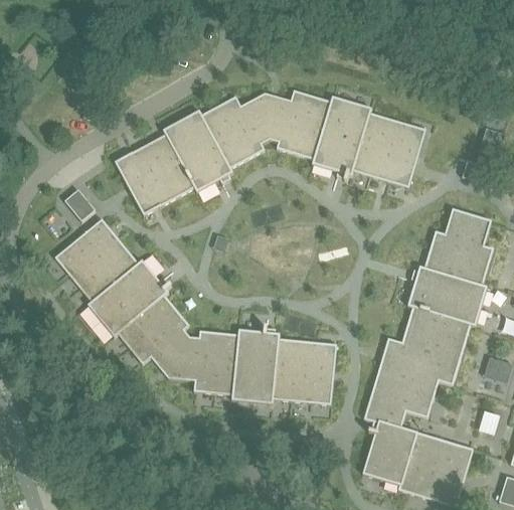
[(114,161),(143,214),(193,187),(196,191),(219,178),(221,182),(230,177),(228,174),(232,171),(230,167),(264,149),(261,143),(269,138),(278,141),(276,148),(313,158),(311,163),(337,171),(335,175),(346,178),(348,174),(351,175),(352,170),(407,187),(425,128),(369,112),(371,108),(331,96),(330,100),(293,90),(290,100),(264,92),(240,105),(234,96),(201,114),(198,110),(162,129),(164,134),(114,161)]
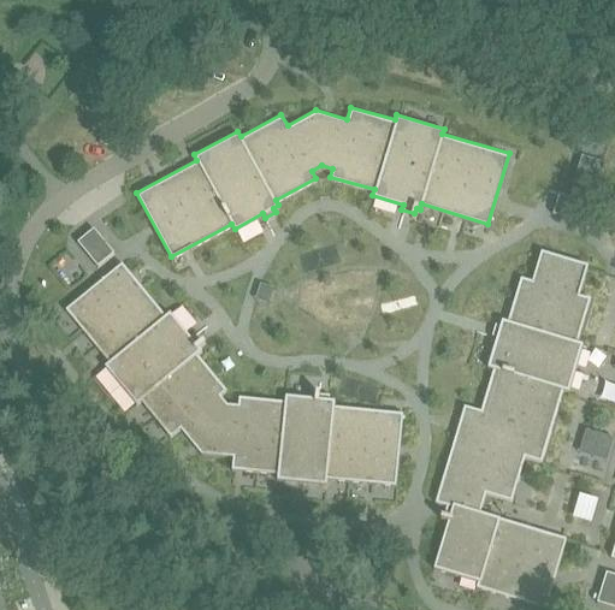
[(581,154),(571,191),(590,196),(601,160),(581,154)]
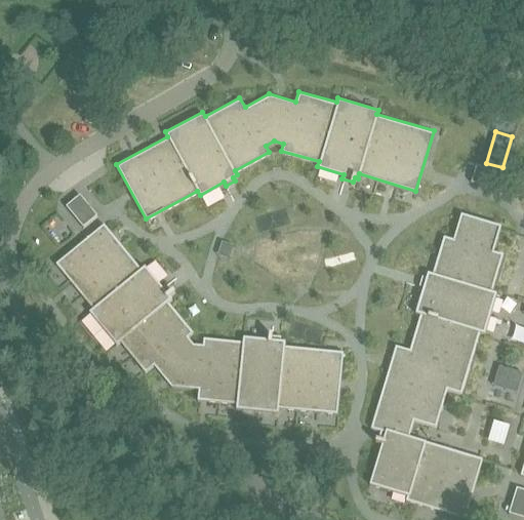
[(470,180),(496,188),(501,170),(475,162),(470,180)]
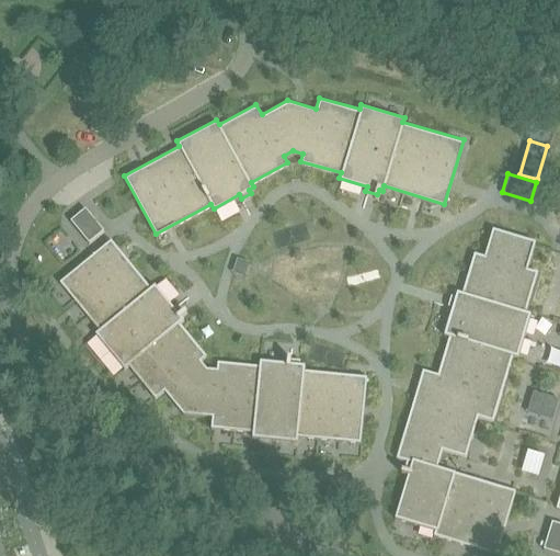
[(84,205),(69,217),(88,240),(103,228),(84,205)]
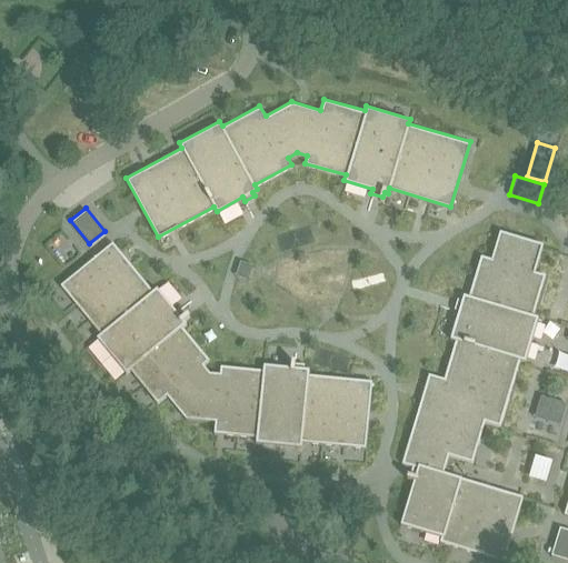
[(534,270),(542,242),(499,230),(490,257),(480,253),(468,294),(462,293),(461,298),(457,297),(454,308),(458,309),(450,337),(455,339),(444,376),(428,372),(401,461),(411,464),(409,474),(407,473),(407,476),(414,479),(400,522),(440,534),(439,540),(502,559),(522,494),(442,471),(448,453),(471,460),(484,419),(499,423),(519,358),(524,359),(537,315),(532,314),(545,273),(534,270)]
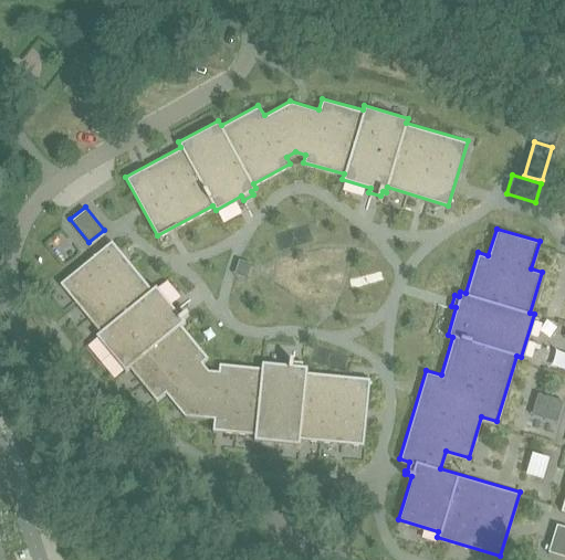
[(363,443),(369,377),(306,370),(306,366),(302,365),(302,360),(290,359),(289,363),(261,361),(261,366),(219,362),(209,370),(201,361),(207,356),(180,324),(185,319),(182,317),(186,314),(178,304),(174,307),(155,284),(152,288),(112,239),(60,282),(100,330),(95,334),(125,369),(128,366),(156,399),(165,391),(184,414),(213,416),(212,429),(254,433),(253,439),(300,443),(300,437),(363,443)]
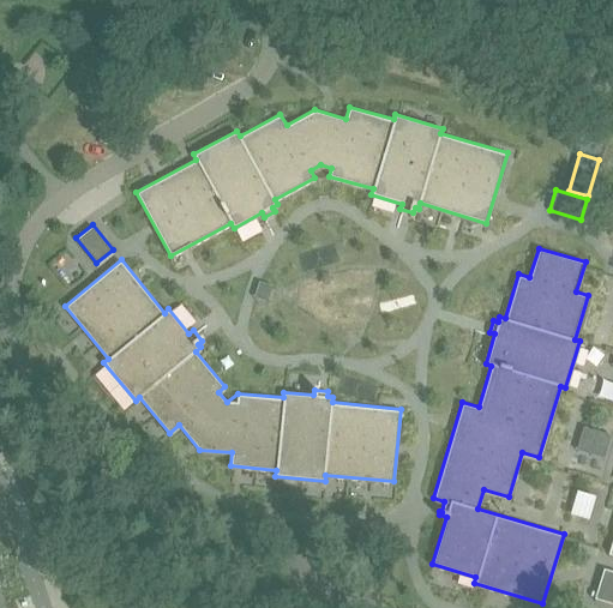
[(582,427),(575,451),(604,459),(612,435),(582,427)]
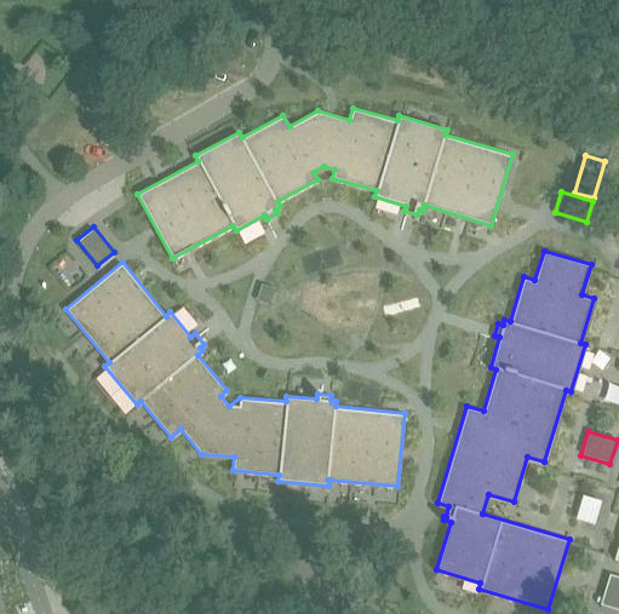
[(618,574),(609,573),(600,603),(618,608),(618,574)]
